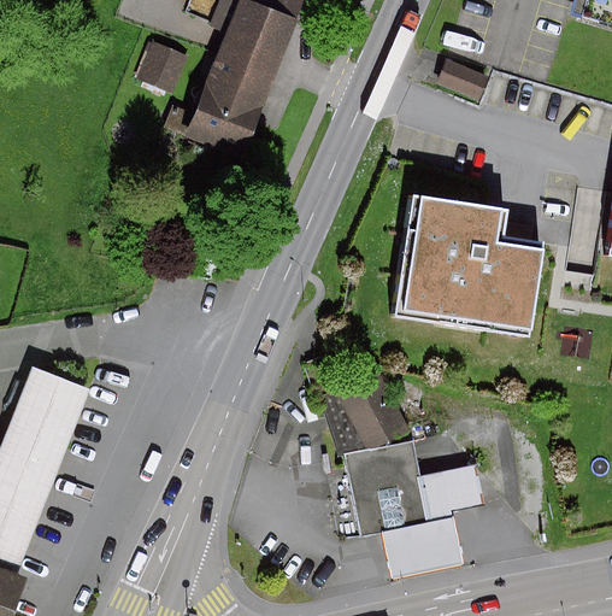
[(245,157),(302,0),(221,0),(213,19),(230,27),(190,136),(245,157)]
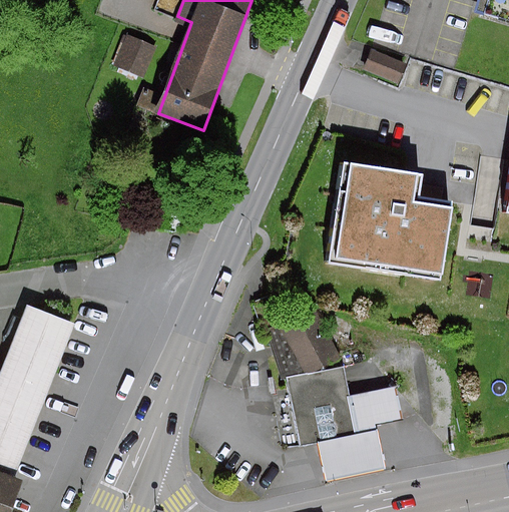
[(156,44),(122,33),(109,72),(144,83),(156,44)]
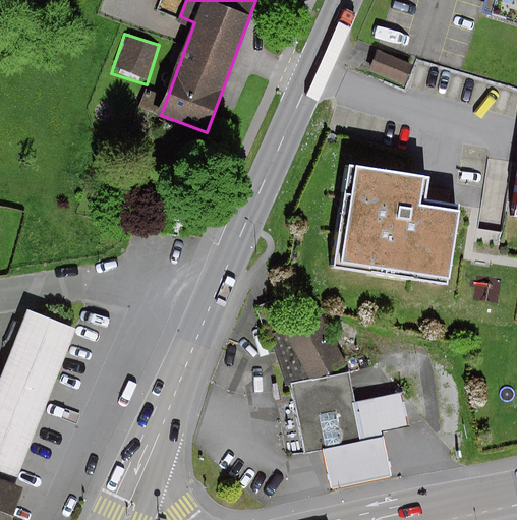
[(417,63),(377,47),(367,69),(409,85),(417,63)]
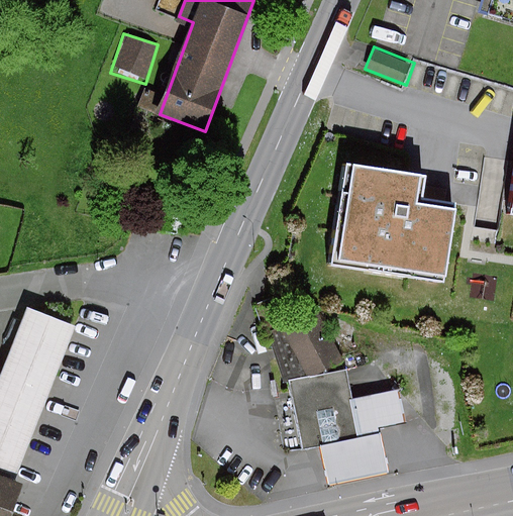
[(431,176),(346,163),(331,264),(450,281),(463,199),(429,194),(431,176)]
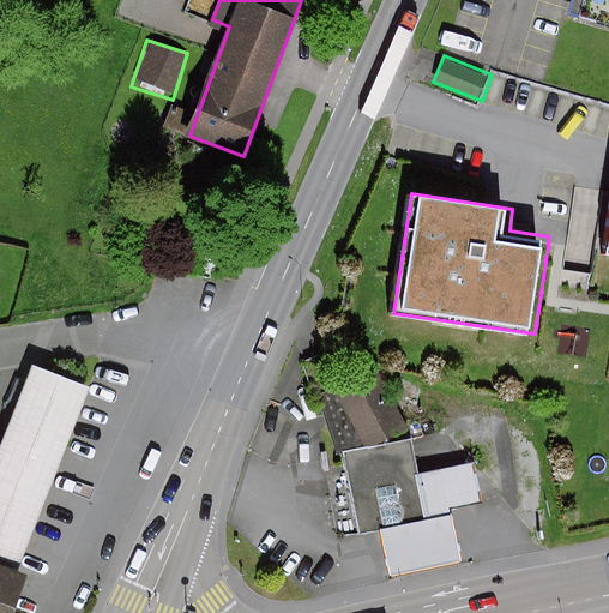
[(30,535),(90,386),(31,364),(0,443),(0,559),(18,566),(30,535)]
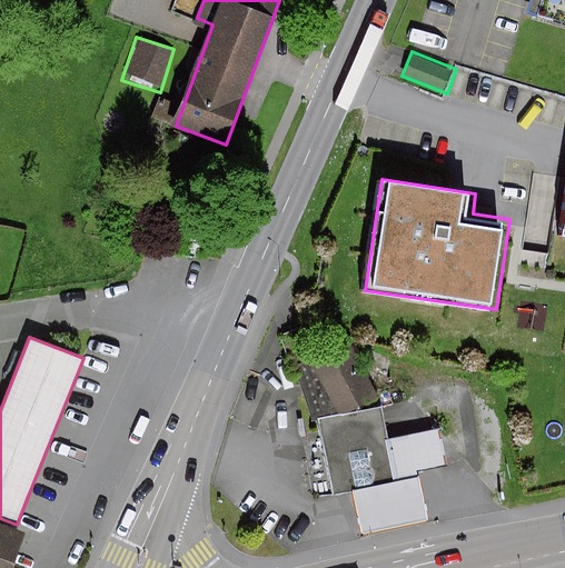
[(293,368),(308,424),(314,424),(328,497),(419,480),(418,474),(444,469),(436,429),(384,439),(378,411),(347,417),(376,400),(348,345),(308,364),(293,368)]
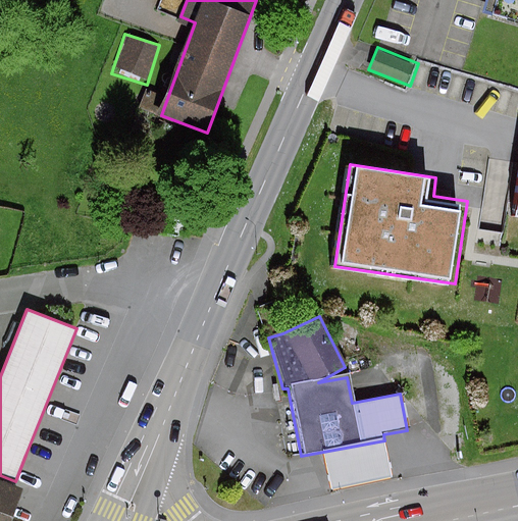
[(347,370),(352,392),(387,381),(381,361),(347,370)]
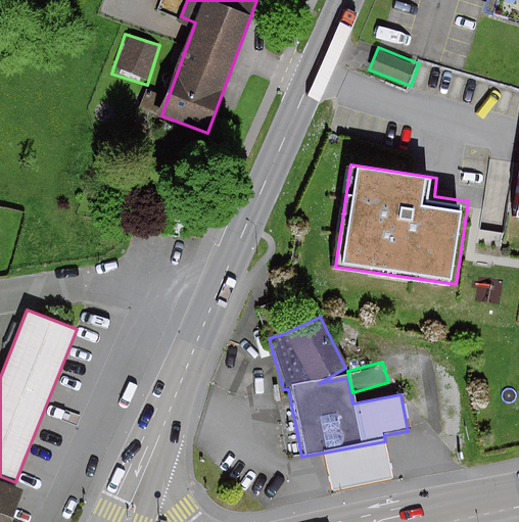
[(380,438),(320,451),(329,492),(388,480),(380,438)]
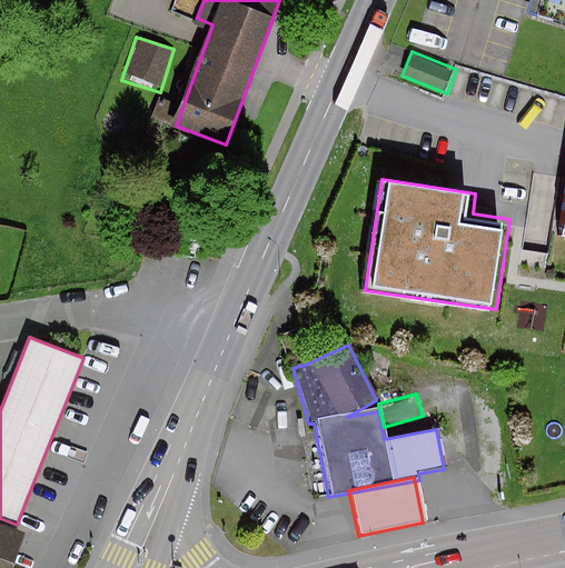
[(12,567),(28,529),(17,525),(0,518),(0,567),(12,567)]
